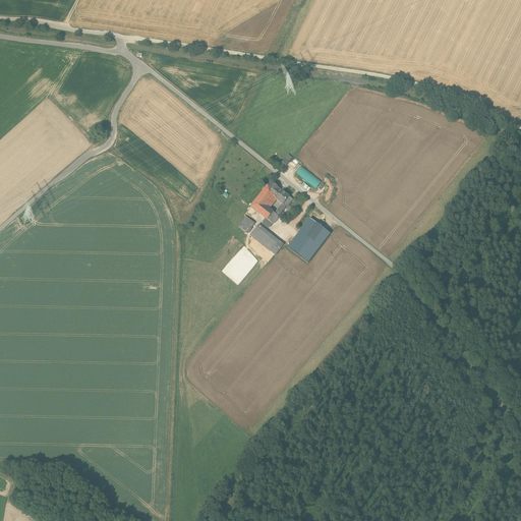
[(288,155),(279,167),(283,170),(293,158),(288,155)]
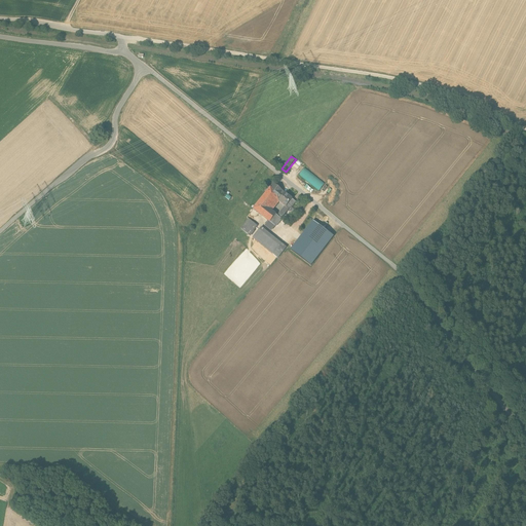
[(298,174),(317,190),(324,183),(304,166),(298,174)]
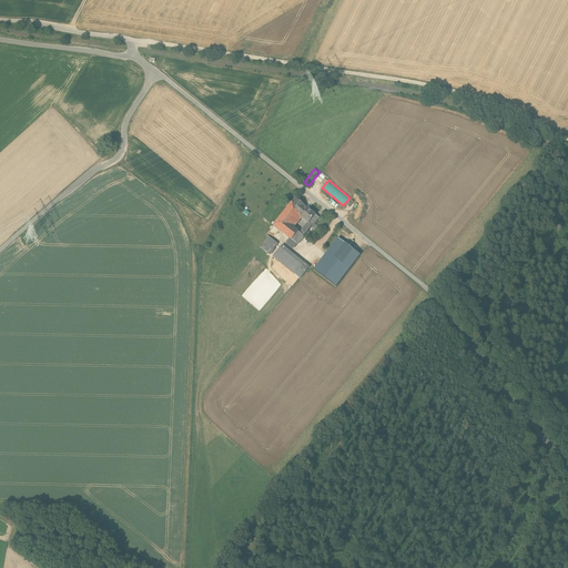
[(307,209),(294,199),(272,225),(290,241),(291,240),(298,232),(294,229),(301,220),(300,219),(307,209)]
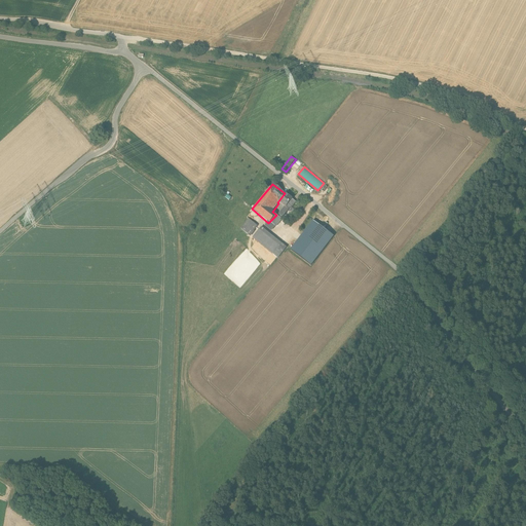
[(277,202),(278,203),(284,208),(289,212),(296,202),(285,193),(277,202)]
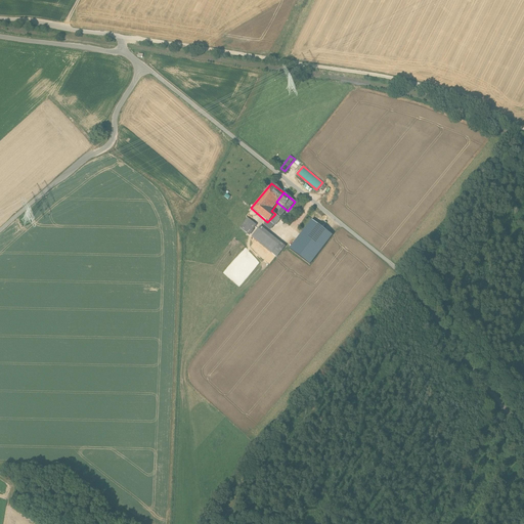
[(288,211),(282,207),(277,213),(281,217),(288,211)]
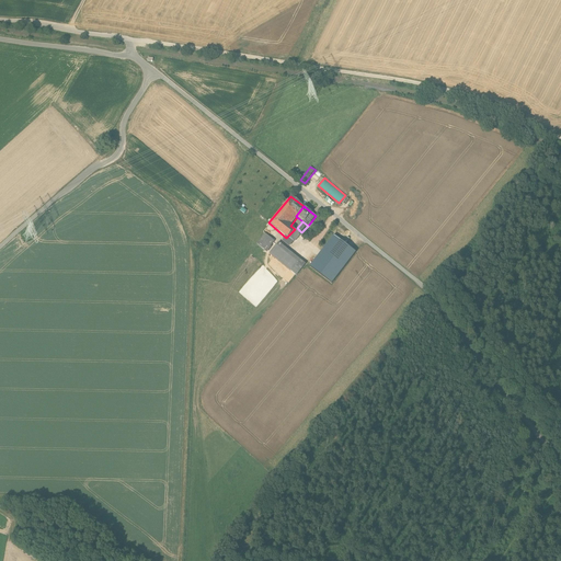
[(281,235),(268,225),(262,232),(264,235),(275,242),(281,235)]
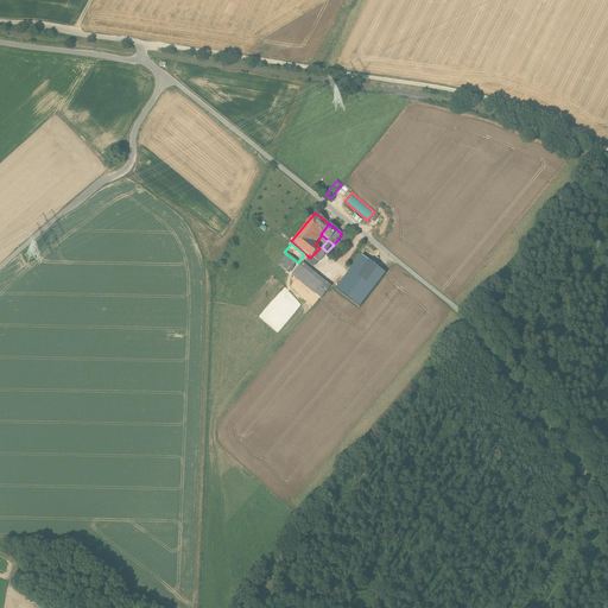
[(327,254),(320,248),(311,257),(318,263),(318,264),(327,254)]
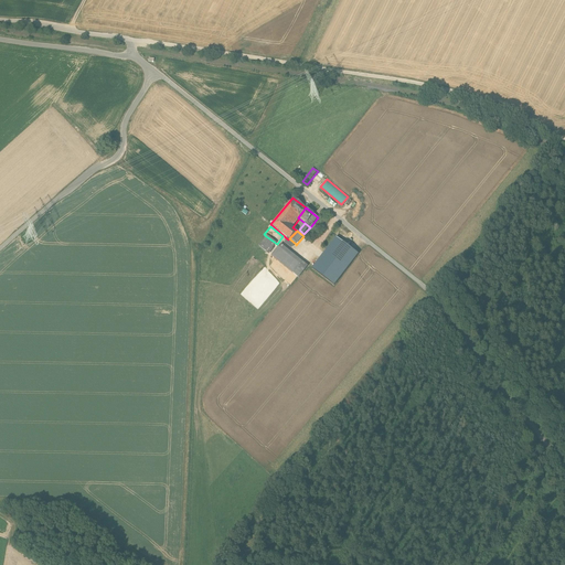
[(266,236),(258,246),(272,256),(279,246),(277,244),(266,236)]
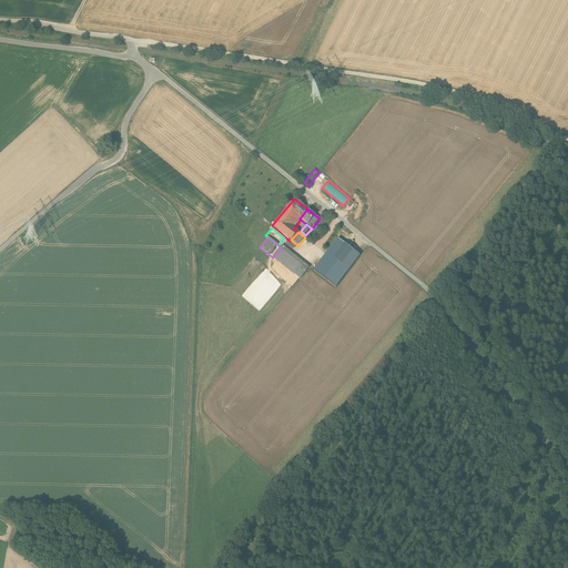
[(359,255),(338,239),(314,271),(336,287),(359,255)]
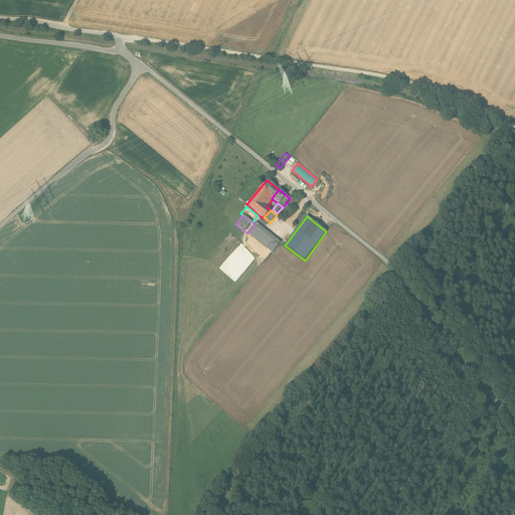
[(264,217),(263,218),(260,222),(266,227),(270,222),(264,217)]
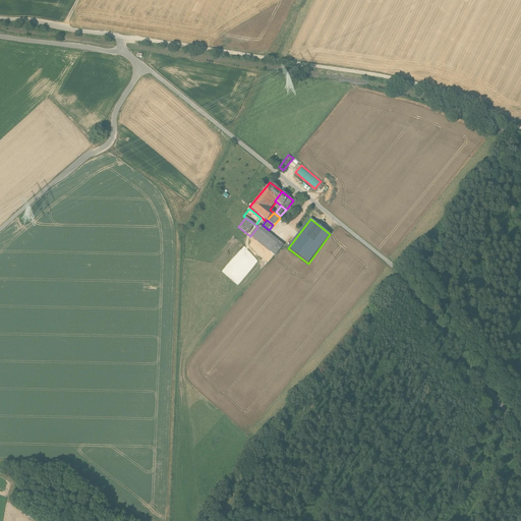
[(283,245),(258,226),(257,227),(250,236),(275,255),(283,245)]
